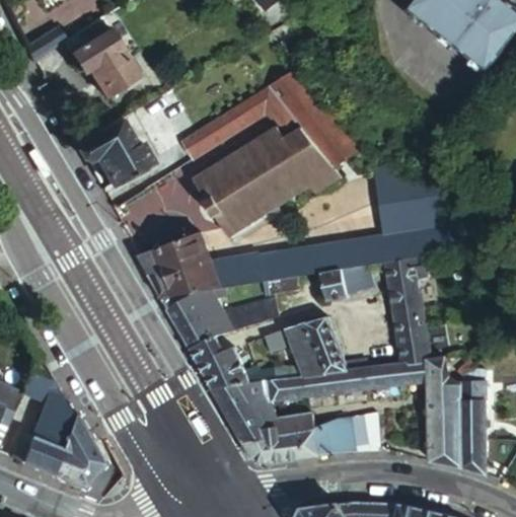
[(252,0),(263,11),(274,0),(252,0)]
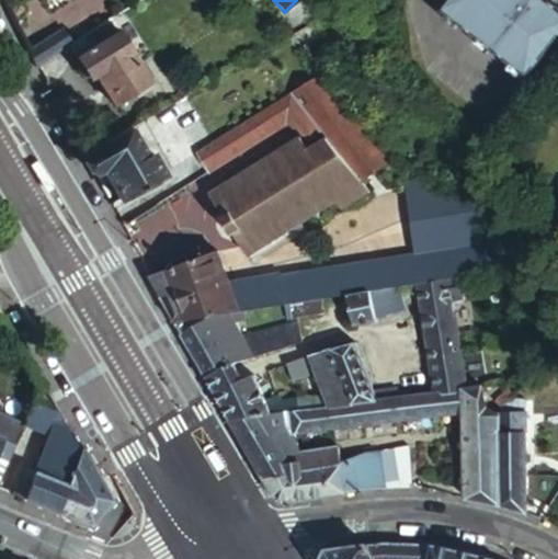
[(557,34),(557,11),(542,0),(450,0),(441,12),(527,75),(557,34)]
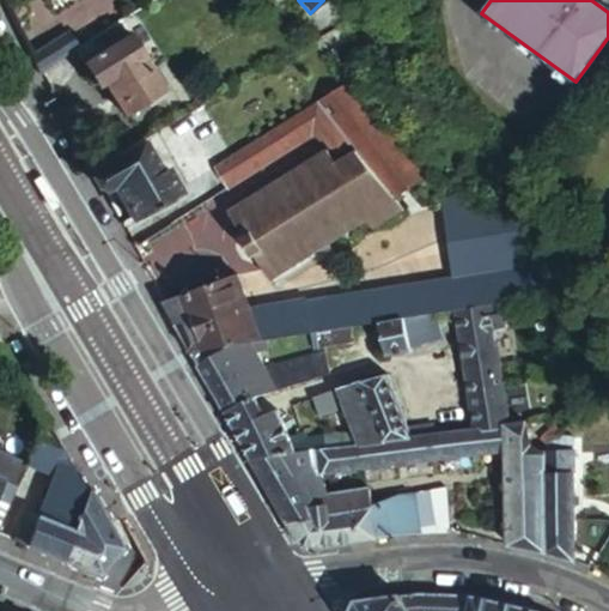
[(140,101),(157,90),(159,89),(116,19),(73,47),(69,50),(79,65),(75,71),(83,84),(91,83),(92,85),(98,82),(120,114),(140,101)]
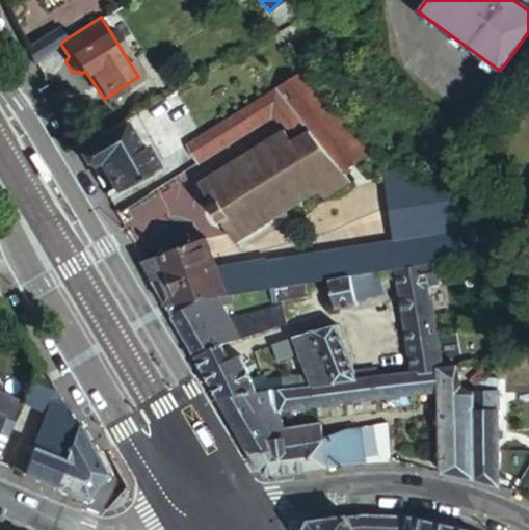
[(54,48),(60,44),(63,41),(54,25),(45,32),(54,48)]
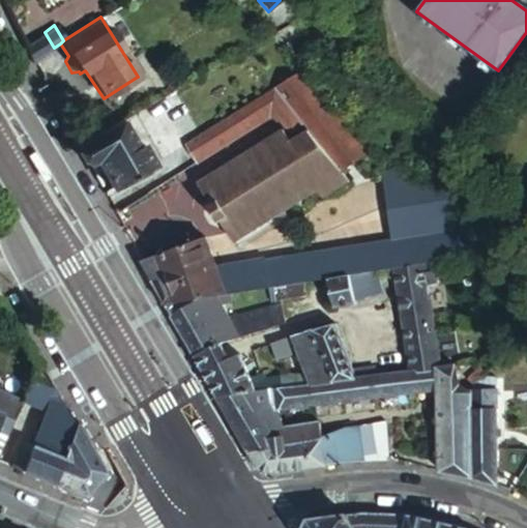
[(22,47),(30,62),(54,48),(45,32),(22,47)]
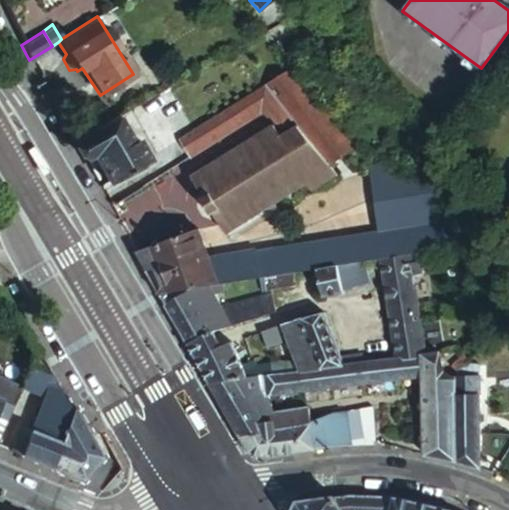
[(304,86),(289,67),(176,138),(186,155),(187,156),(257,112),(259,111),(276,100),(279,105),(295,126),(327,169),(352,150),(304,86)]
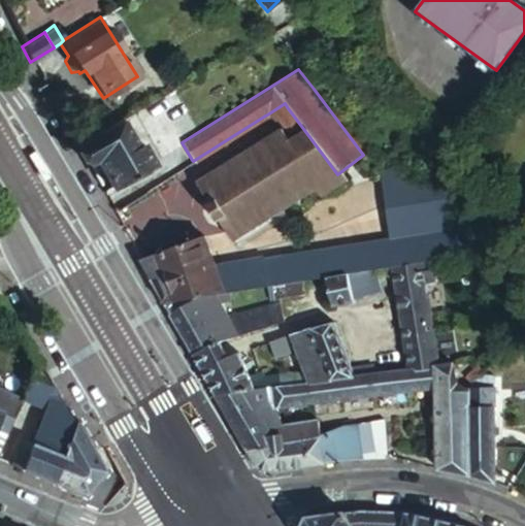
[(138,83),(135,77),(121,87),(124,92),(138,83)]
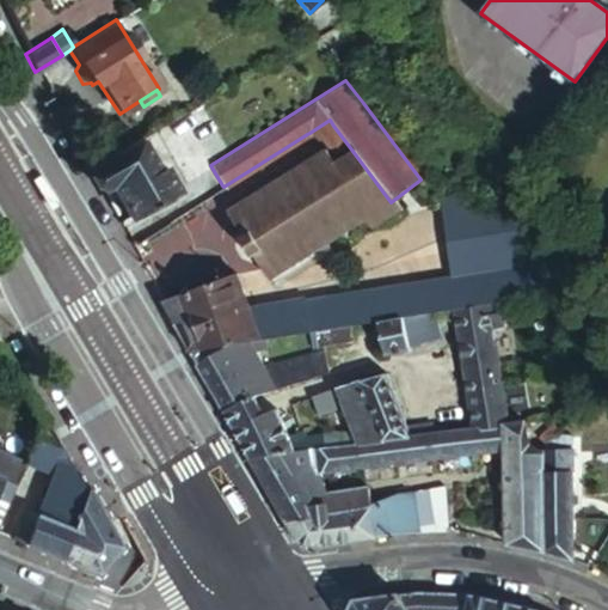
[(330,120),(309,133),(323,151),(331,164),(352,151),(333,126),(330,120)]
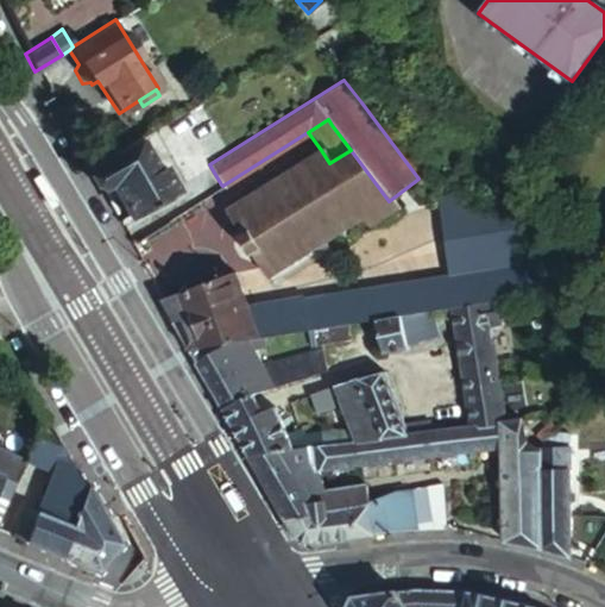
[(156,171),(137,139),(86,168),(100,193),(107,188),(124,220),(174,192),(161,168),(156,171)]
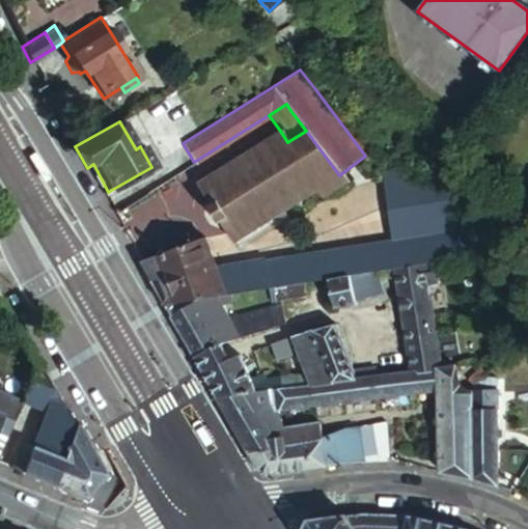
[(280,131),(198,183),(212,203),(210,205),(220,222),(222,220),(235,242),(317,190),(323,196),(345,184),(339,175),(306,131),(287,142),(280,131)]
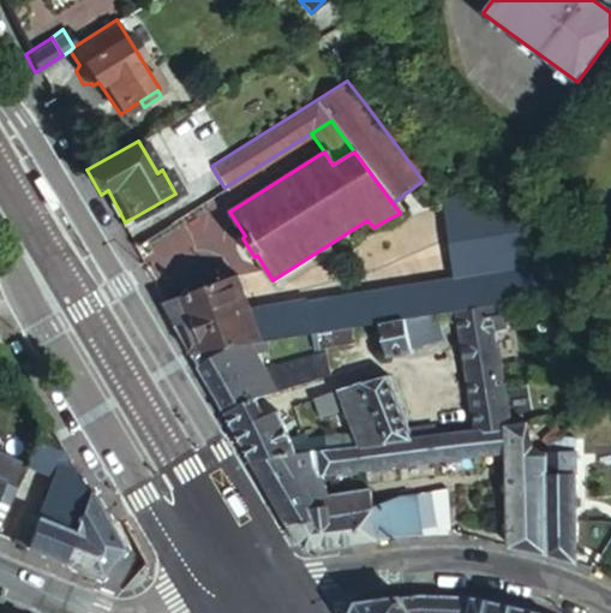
[(442,201),(438,202),(451,279),(529,268),(519,208),(466,215),(462,194),(442,201)]
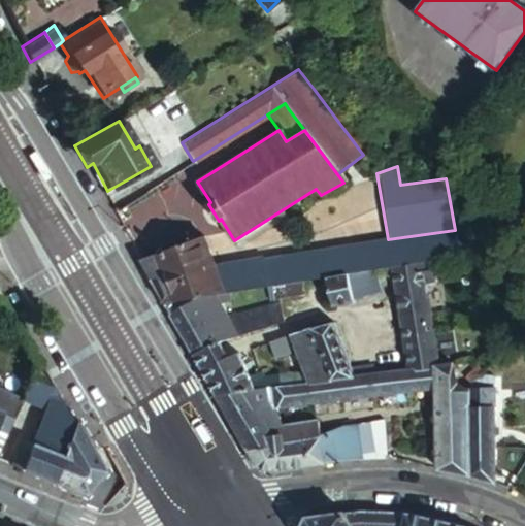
[(216,264),(229,292),(265,287),(318,278),(323,277),(345,274),(368,270),(372,270),(391,267),(429,261),(459,256),(455,230),(388,239),(265,259),(264,257),(216,264)]
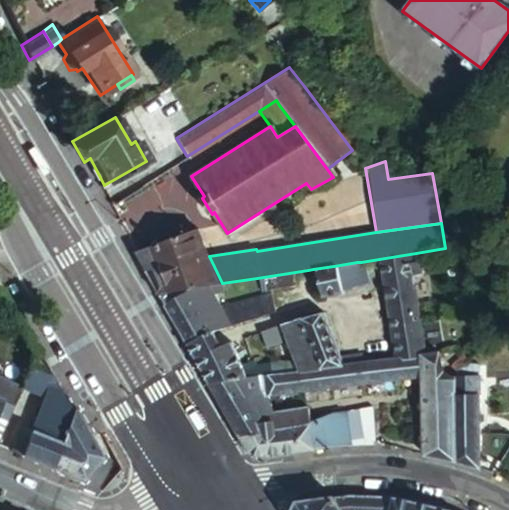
[(222,283),(209,256),(198,228),(133,251),(145,272),(157,294),(207,286),(222,283)]
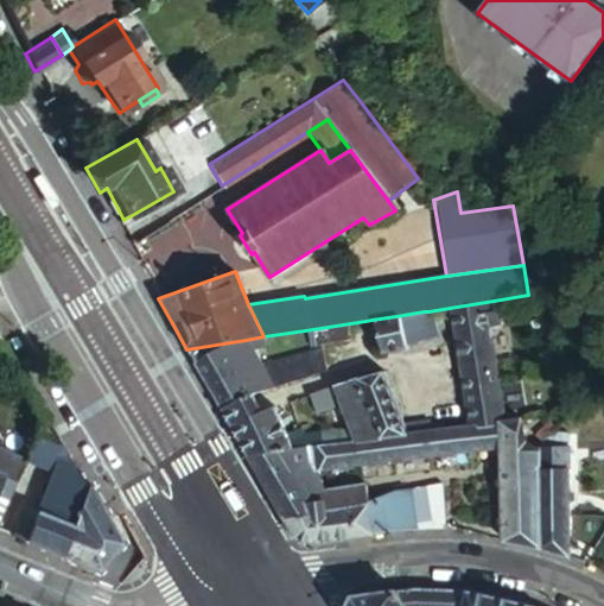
[(494,301),(450,308),(469,423),(501,418),(485,328),(498,326),(494,301)]
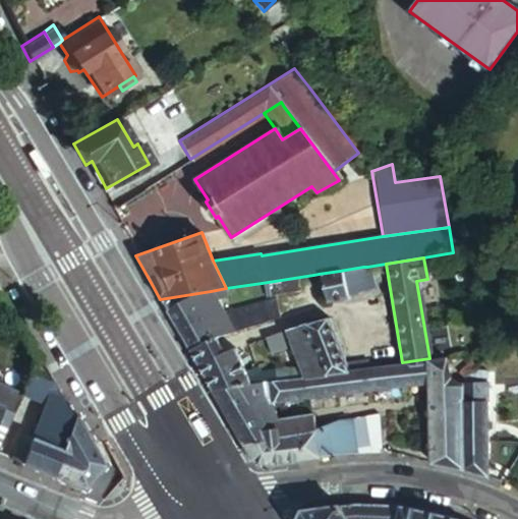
[(363,267),(340,271),(345,292),(371,288),(367,267),(363,267)]
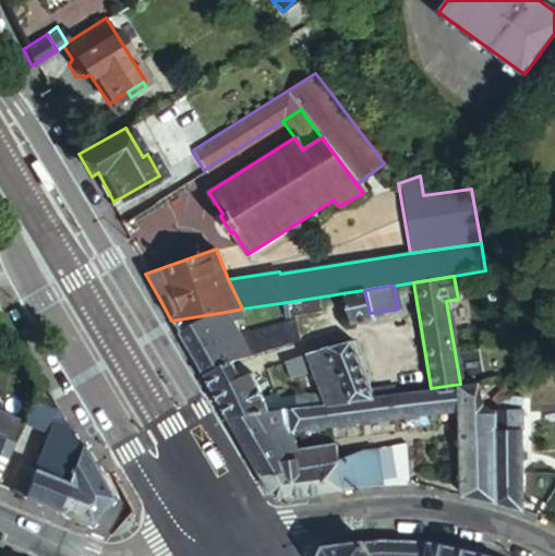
[(364,290),(341,293),(349,324),(371,318),(370,313),(364,290)]
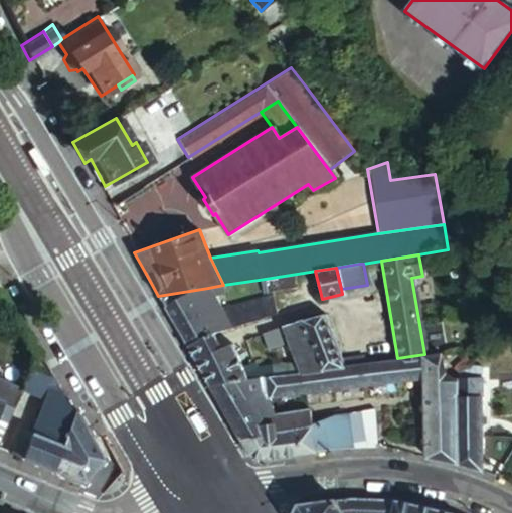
[(311,281),(310,272),(259,280),(261,292),(268,291),(294,287),(293,284),(311,281)]
